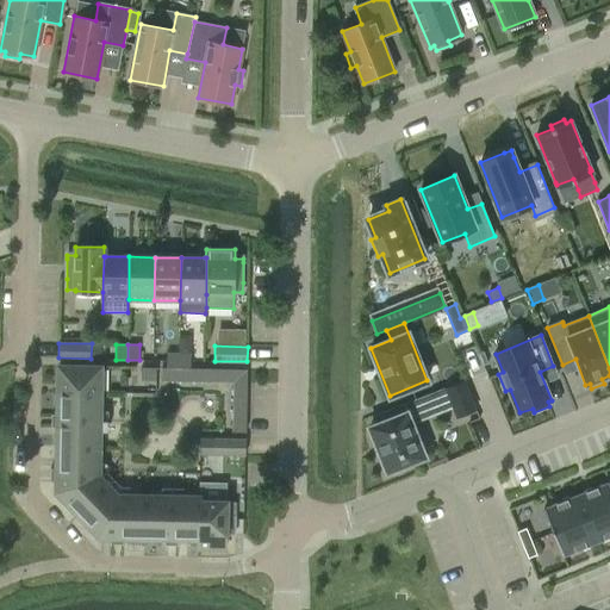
[(167,353),(167,368),(179,368),(179,353),(167,353)]
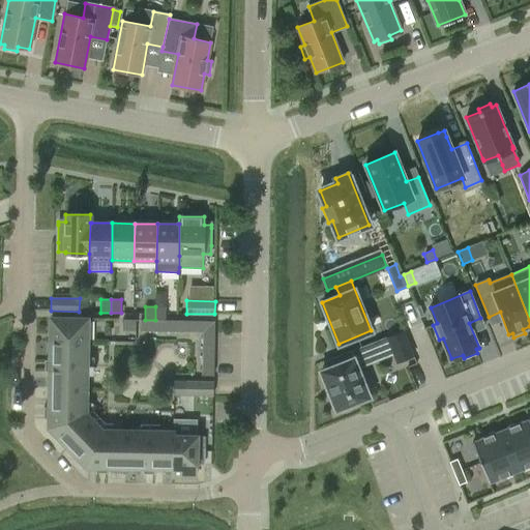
[(155,306),(155,320),(166,320),(166,307),(155,306)]
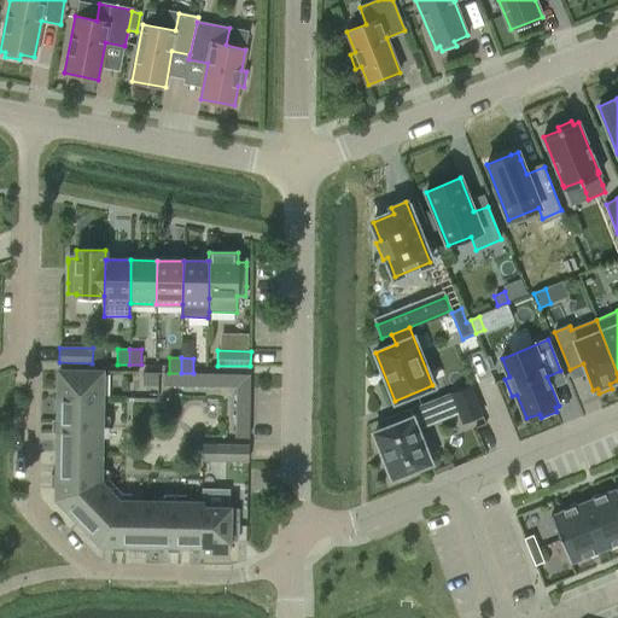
[(100,482),(103,398),(103,372),(59,371),(58,419),(52,419),(52,432),(58,432),(57,474),(51,474),(51,487),(57,487),(57,499),(65,508),(64,509),(89,537),(92,535),(101,544),(112,544),(112,551),(126,551),(126,544),(167,546),(167,552),(180,552),(180,546),(200,546),(200,555),(228,555),(229,541),(238,541),(238,522),(229,522),(229,508),(204,508),(204,503),(120,501),(100,482)]
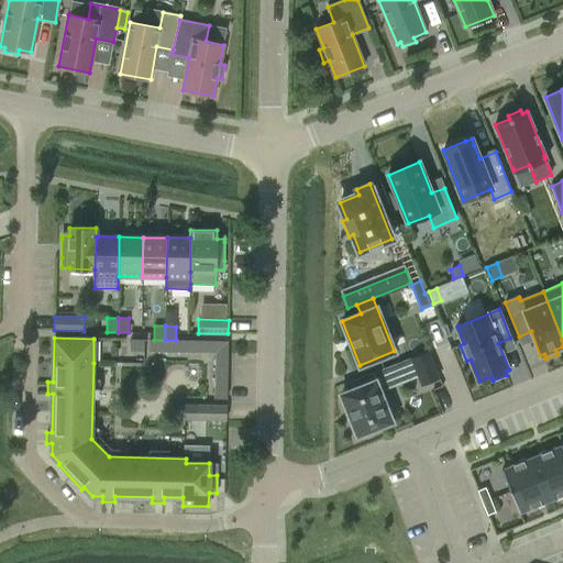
[(144,339),(131,339),(131,351),(144,351),(144,339)]
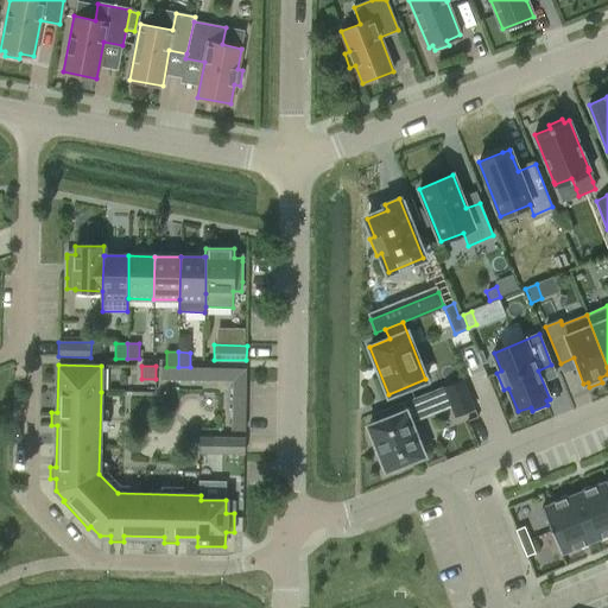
[(246,368),(190,367),(178,367),(166,367),(162,367),(162,380),(233,381),(232,431),(245,431),(246,368)]
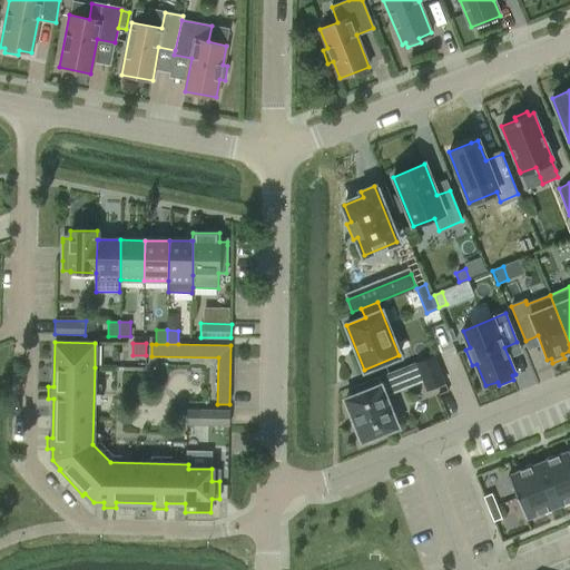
[(434,354),(414,363),(421,382),(425,391),(445,383),(434,354)]
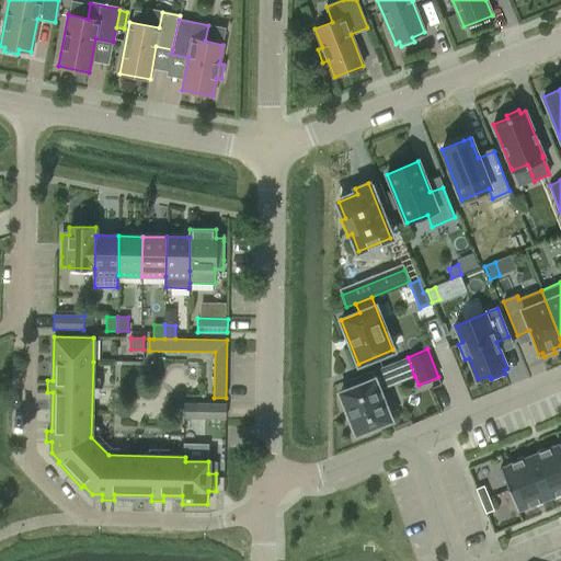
[(414,376),(408,357),(395,362),(402,380),(414,376)]
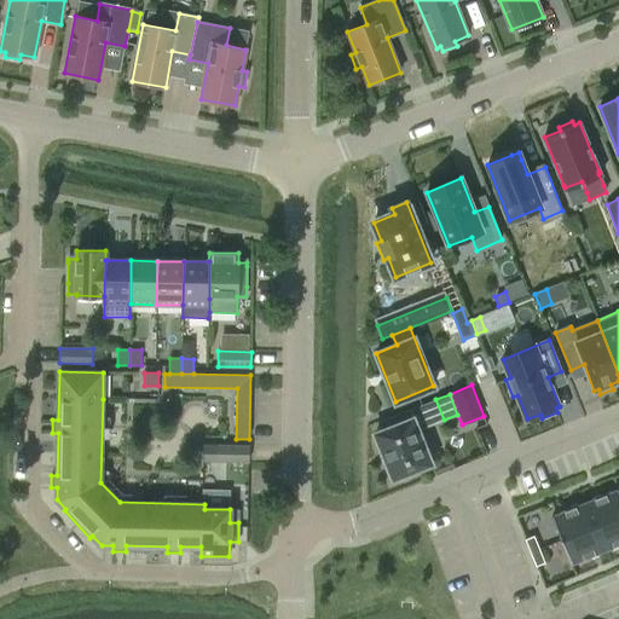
[(409,410),(380,422),(382,431),(375,433),(393,479),(397,476),(399,480),(410,475),(408,472),(431,463),(409,410)]
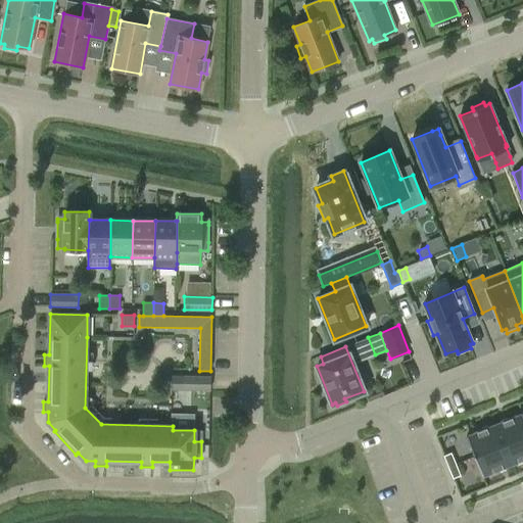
[(210,377),(172,376),(172,389),(210,390),(210,377)]
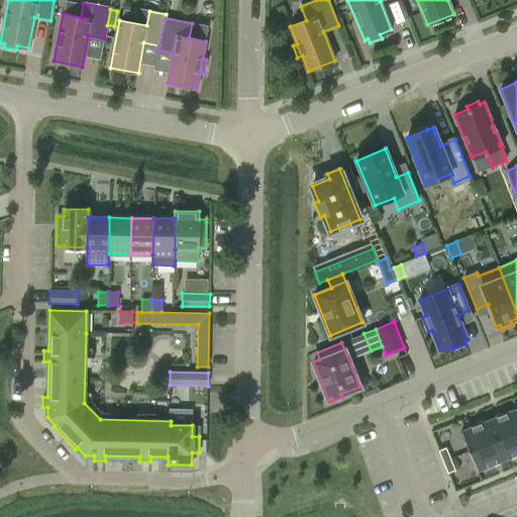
[(516,410),(516,409),(490,420),(498,438),(516,430),(516,410)]
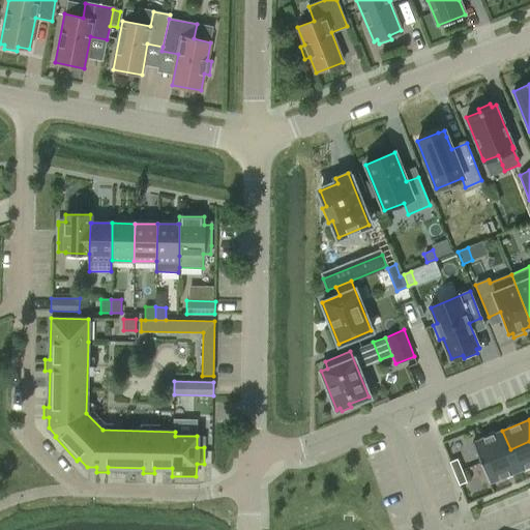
[(501,431),(473,442),(481,462),(509,450),(501,431)]
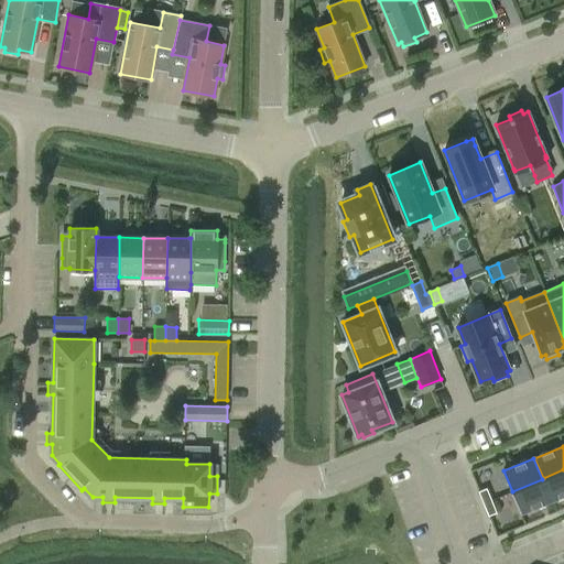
[(563,470),(543,479),(552,501),(563,496),(563,470)]
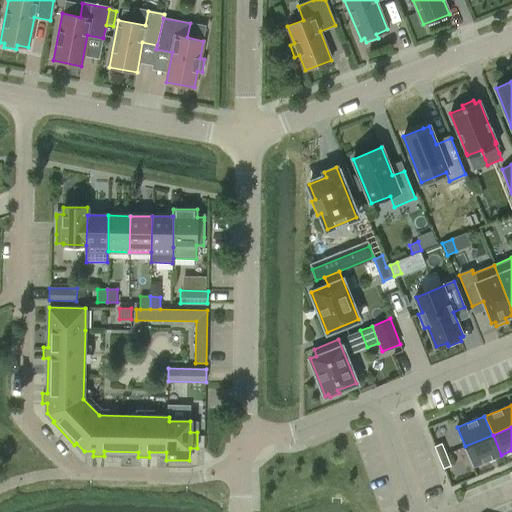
[(492,436),(465,447),(473,466),(501,455),(492,436)]
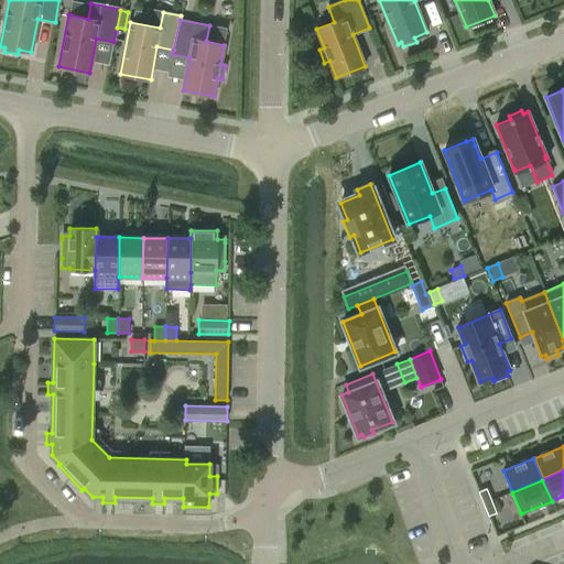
[(487,488),(479,491),(484,503),(491,500),(487,488)]
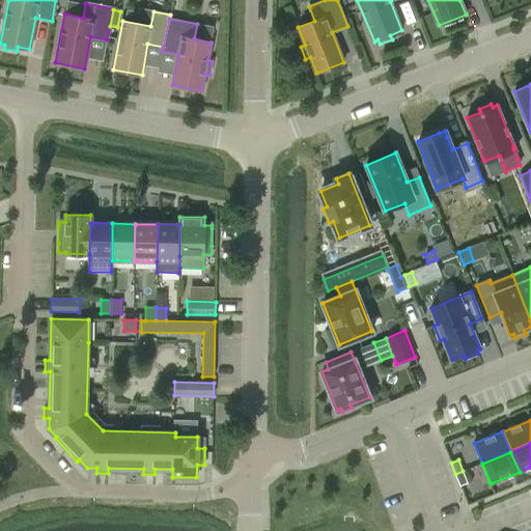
[(464,471),(455,474),(460,485),(468,482),(464,471)]
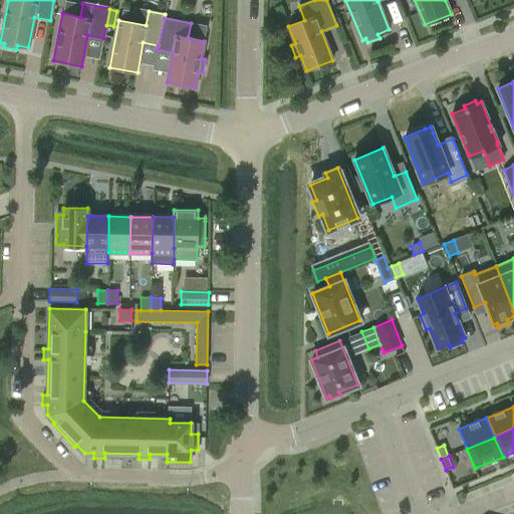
All buildings are outlined.
